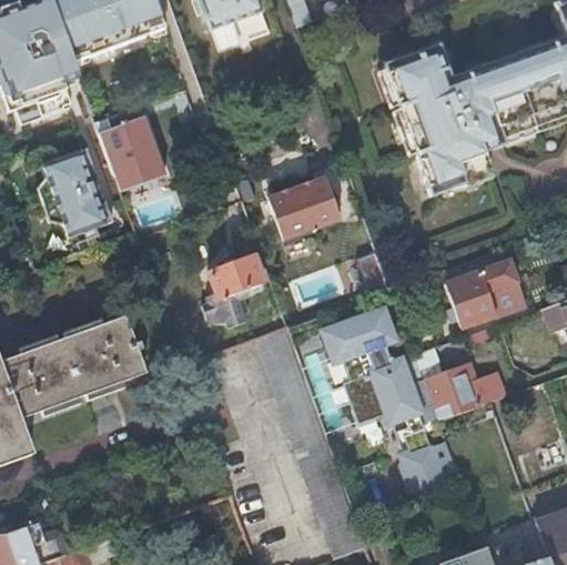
[(41,0),(39,1),(0,14),(0,86),(1,89),(3,94),(17,97),(16,104),(17,107),(22,122),(71,103),(63,80),(79,74),(74,62),(51,0),(41,0)]
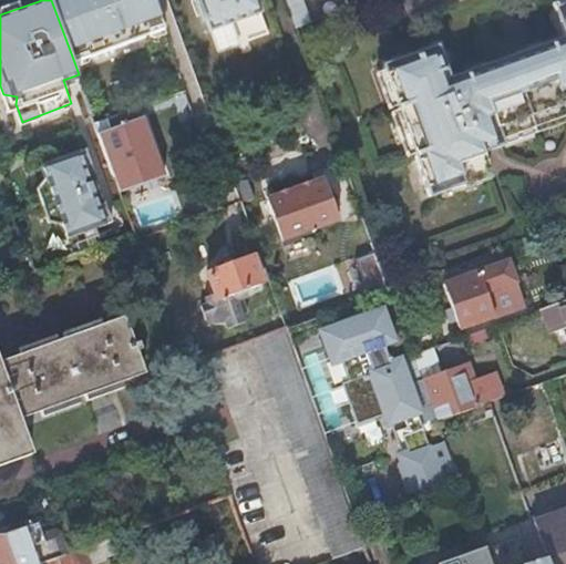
[(51,0),(74,62),(164,29),(153,0),(51,0)]
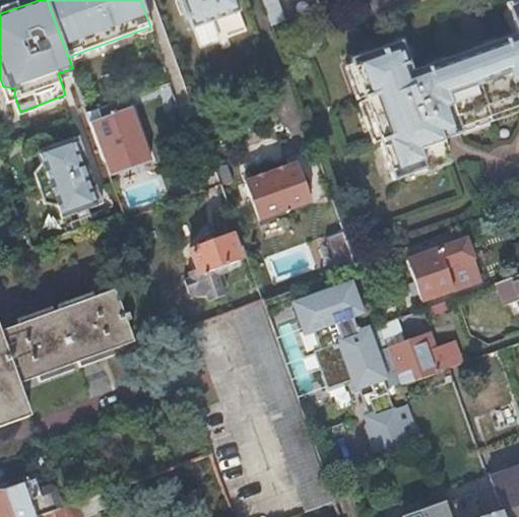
[(184,0),(194,26),(241,10),(237,0),(184,0)]
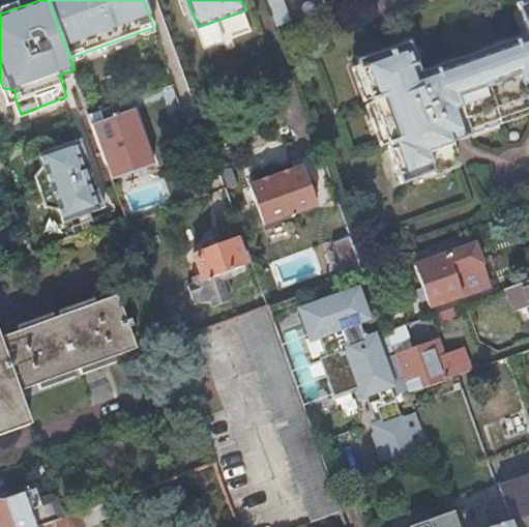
[(267,0),(276,24),(292,18),(285,0),(267,0)]
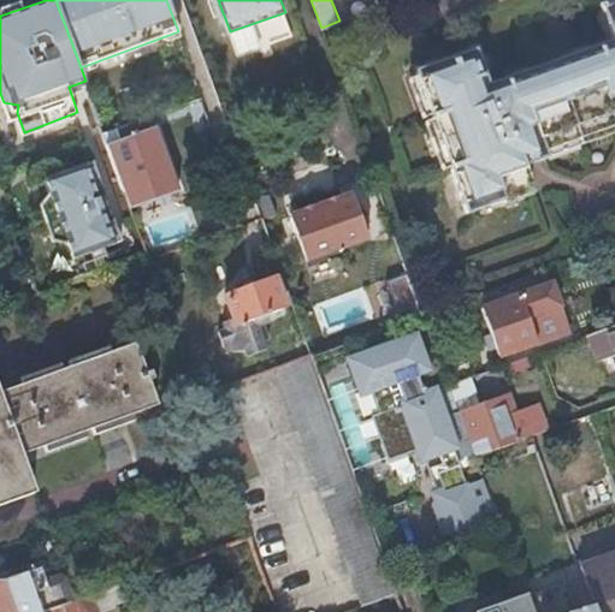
[(447,16),(478,5),(475,0),(442,0),(447,16)]
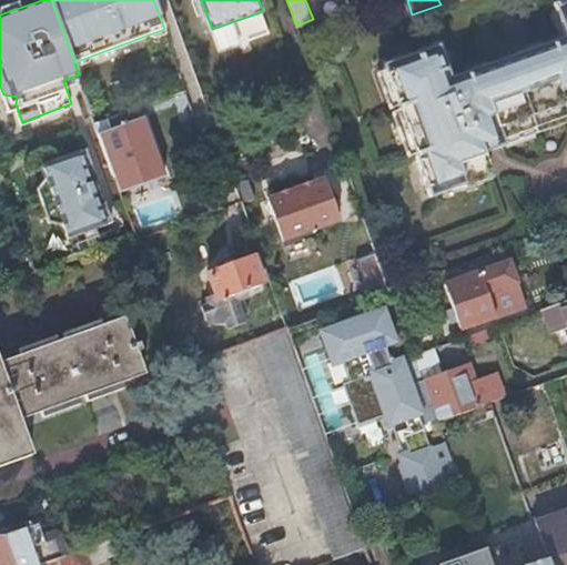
[(394,91),(398,104),(401,110),(408,132),(416,155),(431,197),(463,183),(462,181),(490,171),(492,170),(486,152),(505,145),(503,137),(564,115),(565,121),(566,120),(566,1),(562,3),(566,16),(559,19),(565,33),(451,76),(439,44),(384,64),(385,68),(394,91)]
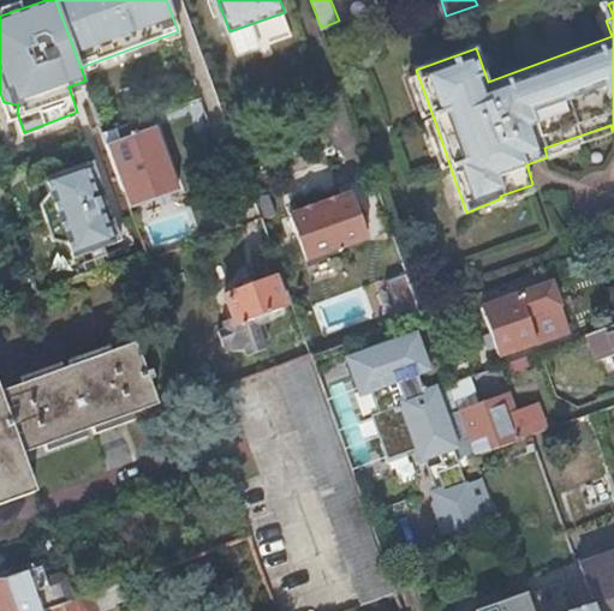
[(422,117),(431,113),(427,99),(417,73),(409,77),(422,117)]
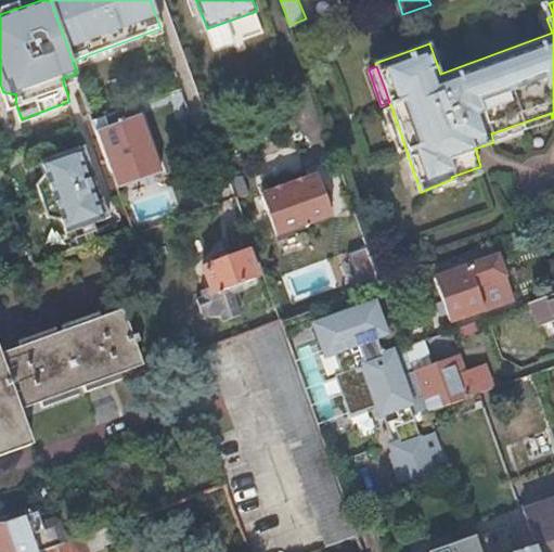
[(3,92),(1,87),(0,87),(8,107),(16,104),(15,102),(16,94),(3,92)]
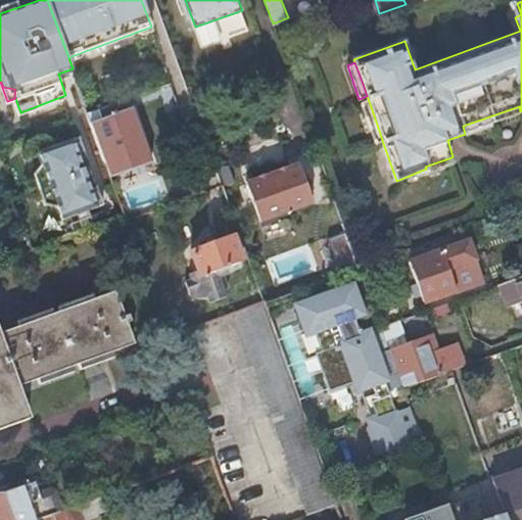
[(376,122),(369,101),(361,104),(375,145),(383,143),(376,122)]
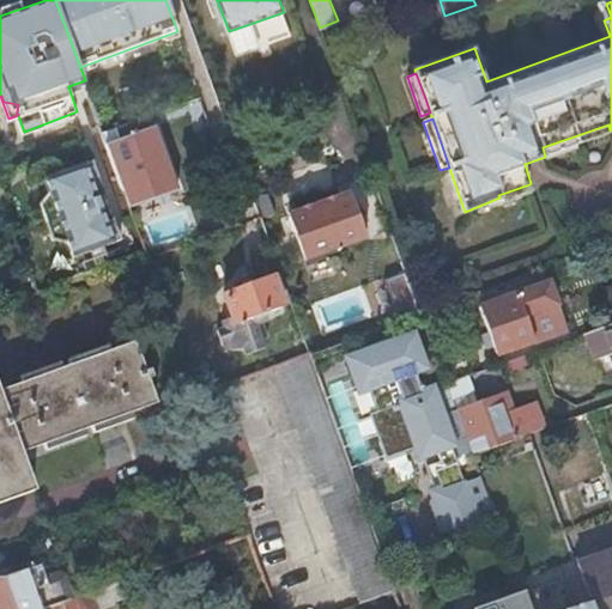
[(103,131),(125,188),(173,170),(156,123),(135,132),(134,129),(128,131),(129,134),(120,136),(115,126),(103,131)]
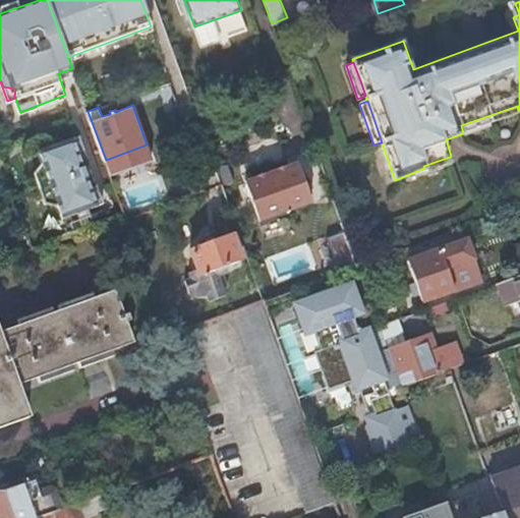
[(519,112),(518,111),(517,106),(461,125),(463,133),(519,113),(519,112)]
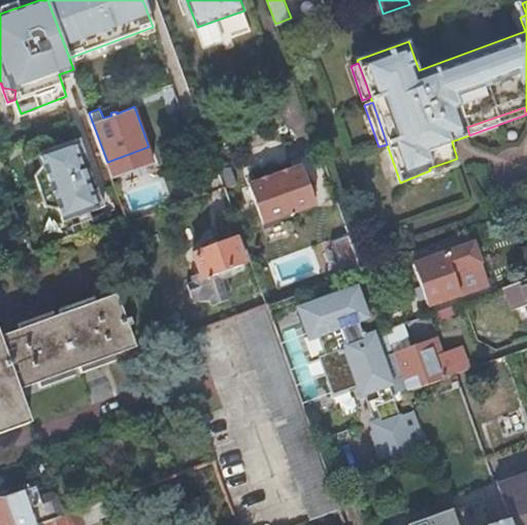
[(271,137),(284,133),(281,126),(269,130),(271,137)]
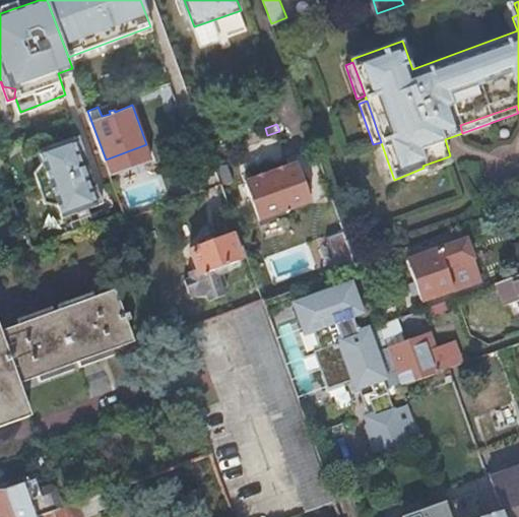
[(104,200),(79,133),(39,148),(43,160),(35,171),(45,200),(58,202),(63,214),(104,200)]
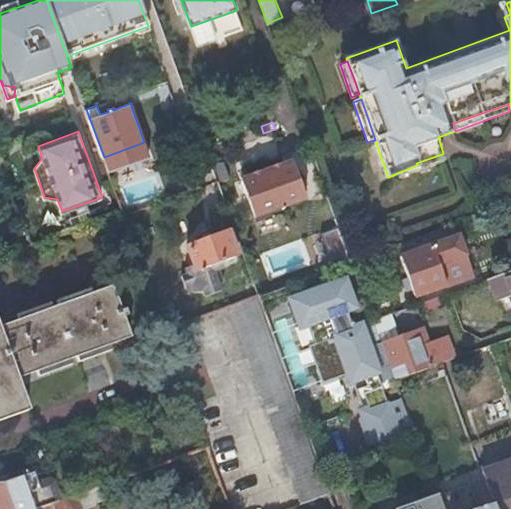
[(269,169),(282,207),(309,197),(295,159),(269,169)]
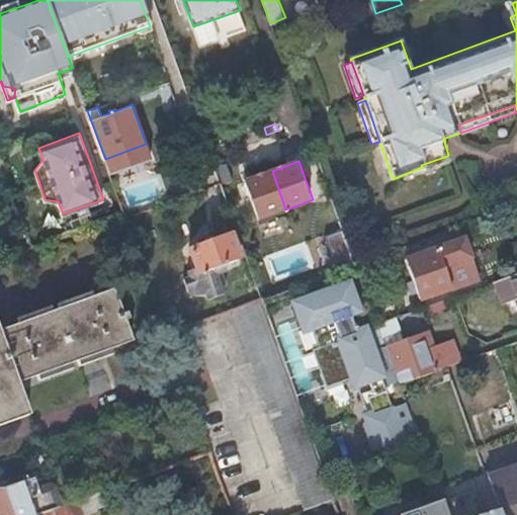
[(259,219),(285,209),(272,171),(246,180),(259,219)]
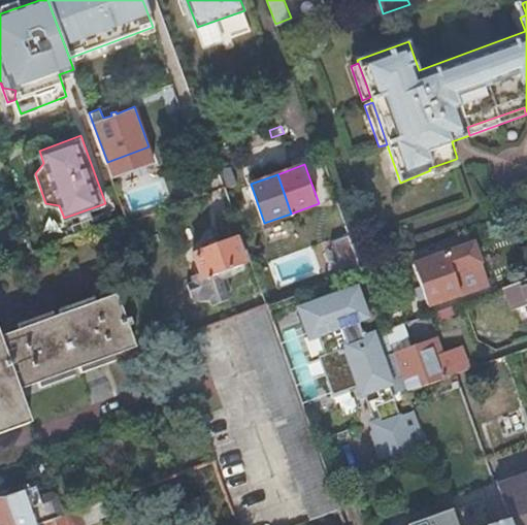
[(121,190),(127,209),(165,197),(159,177),(121,190)]
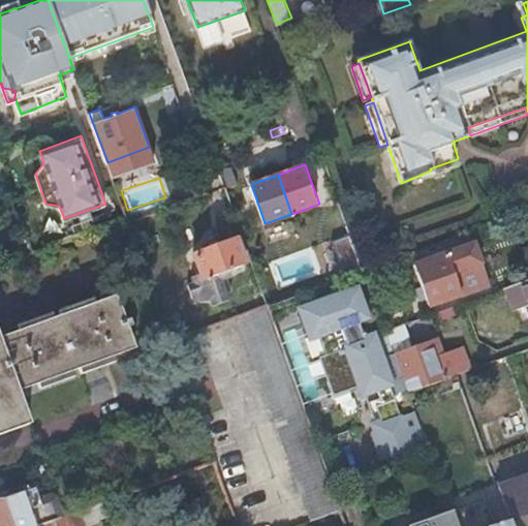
[(349,256),(360,252),(349,223),(338,227),(349,256)]
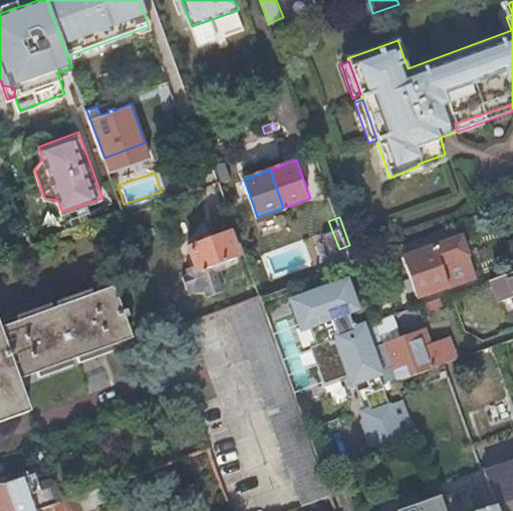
[(240,255),(231,231),(189,246),(196,264),(187,268),(188,273),(183,275),(188,288),(193,286),(195,291),(206,291),(208,295),(223,289),(221,282),(226,280),(223,268),(227,267),(225,260),(240,255)]
